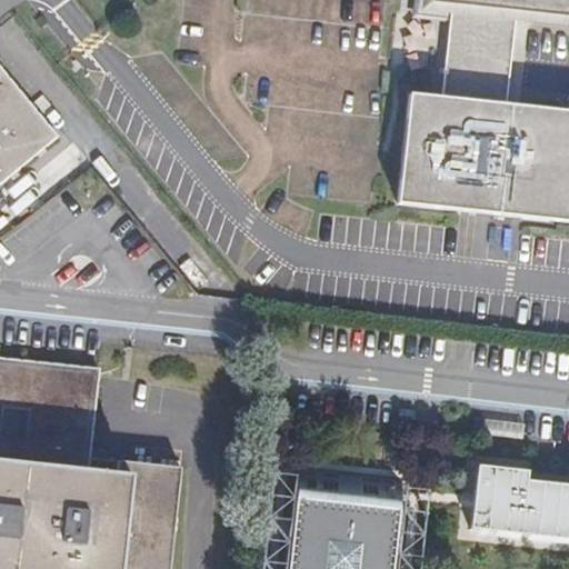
[(568,0),(419,0),(419,11),(450,15),(487,19),(489,9),(516,12),(568,17),(568,0)]
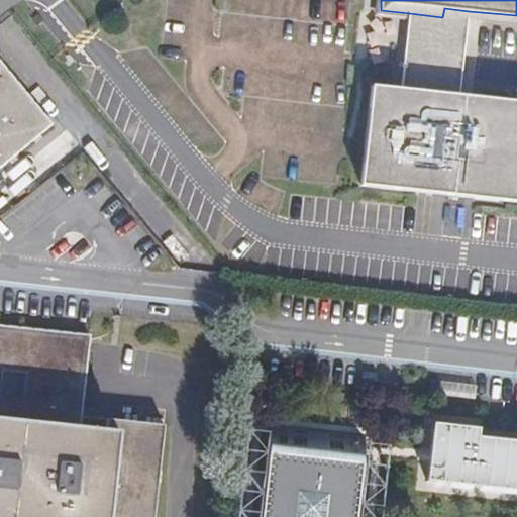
[(371,84),(360,184),(516,199),(516,98),(460,93),(469,11),(444,8),(442,17),(409,13),(402,87),(371,84)]
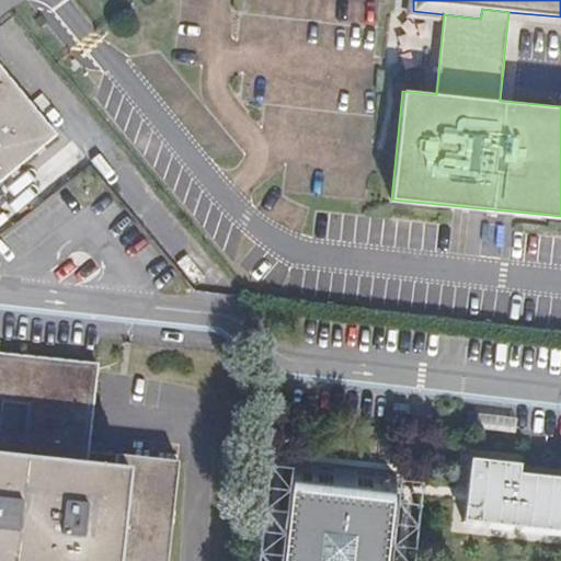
[(0,66),(0,176),(55,132),(0,66)]
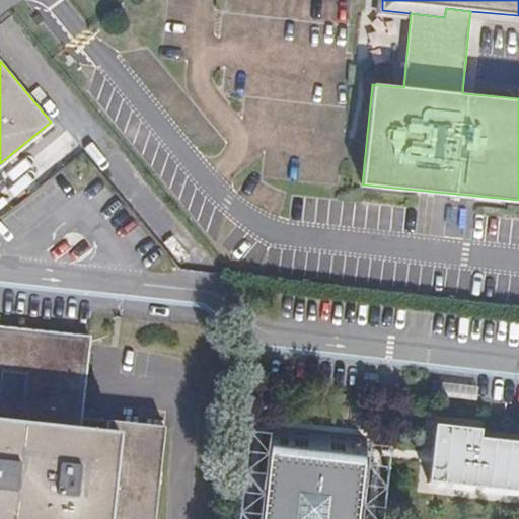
[(88,336),(0,325),(0,518),(68,518),(74,471),(101,474),(96,518),(154,518),(164,426),(80,417),(88,336)]
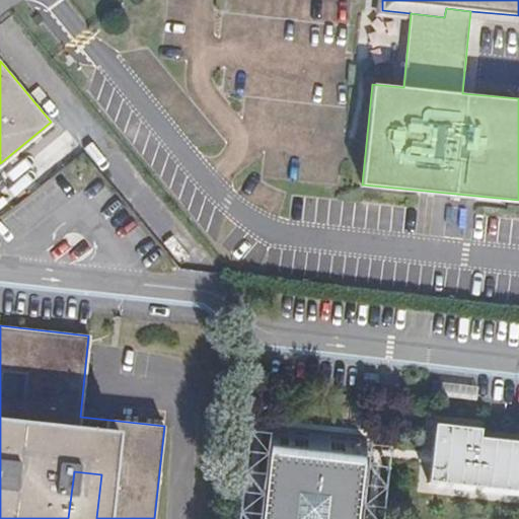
[(483,430),(435,425),(429,484),(518,493),(518,442),(482,438),(483,430)]
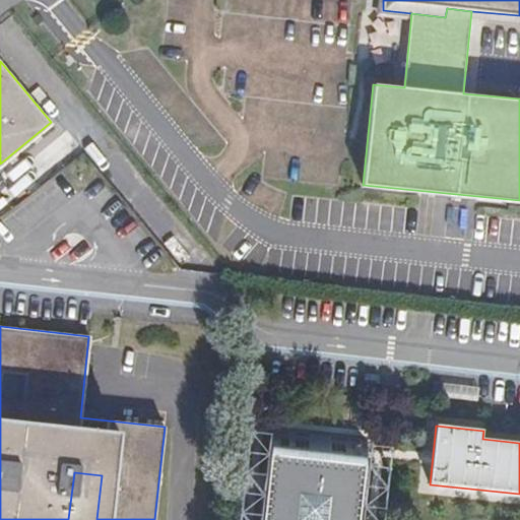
[(265,519),(358,519),(367,441),(275,432),(265,519)]
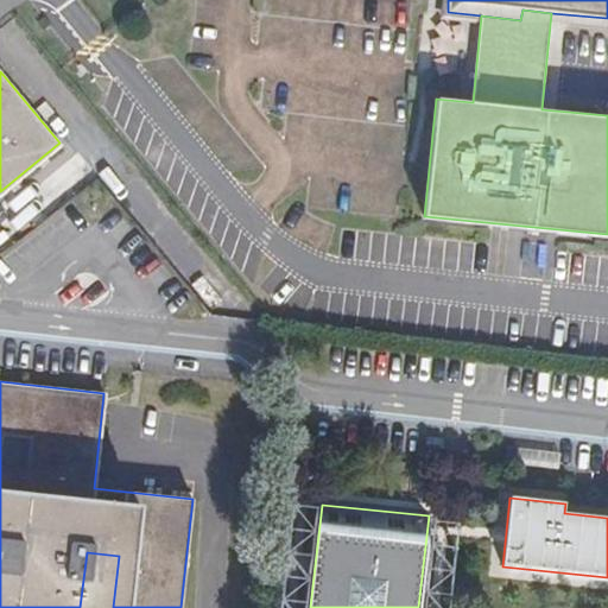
[(113,607),(119,556),(87,552),(80,607),(113,607)]
